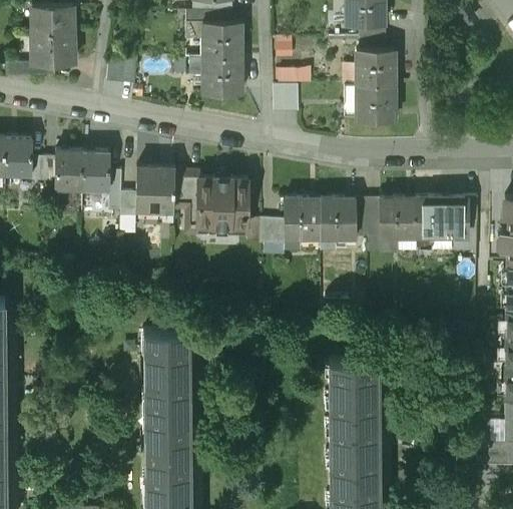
[(385,0),(343,0),(344,2),(343,23),(360,24),(384,24),(386,24),(385,0)]
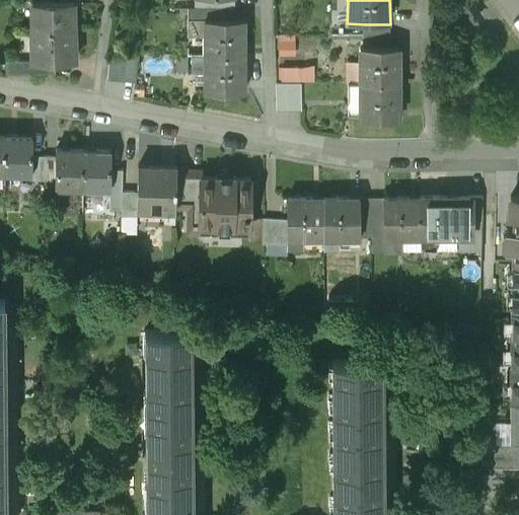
[(54,3),(32,4),(33,31),(73,30),(72,3),(72,2),(54,3)]
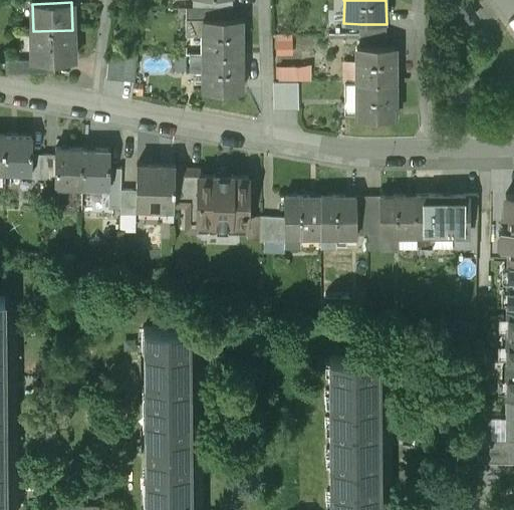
[(201,8),(186,8),(186,21),(187,21),(203,21),(203,20),(231,20),(231,8),(201,8)]
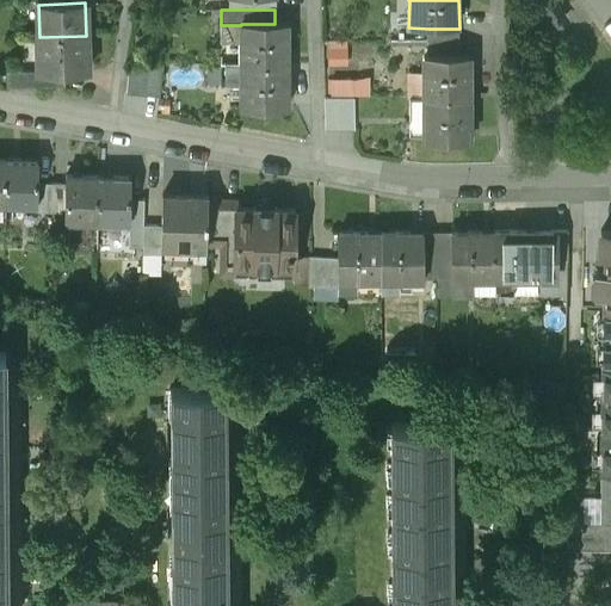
[(275,24),(241,24),(241,25),(222,25),(222,47),(241,47),(241,42),(247,42),(247,59),(241,59),(241,66),(287,66),(287,24),(275,24)]
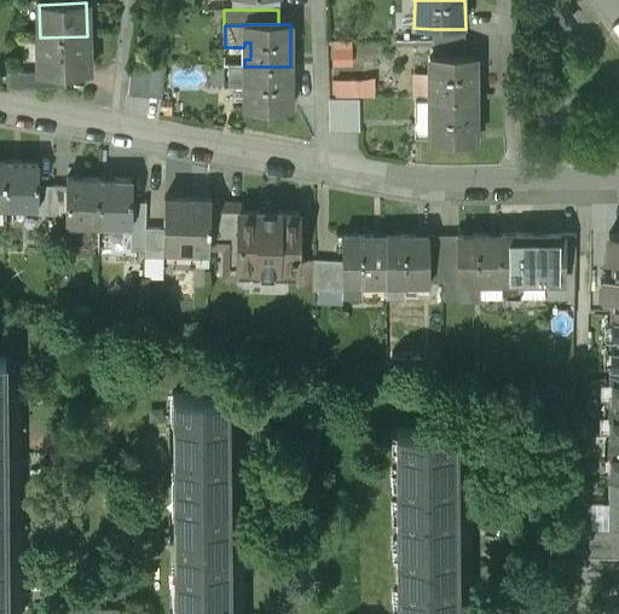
[(463,29),(434,29),(433,42),(462,42),(463,29)]
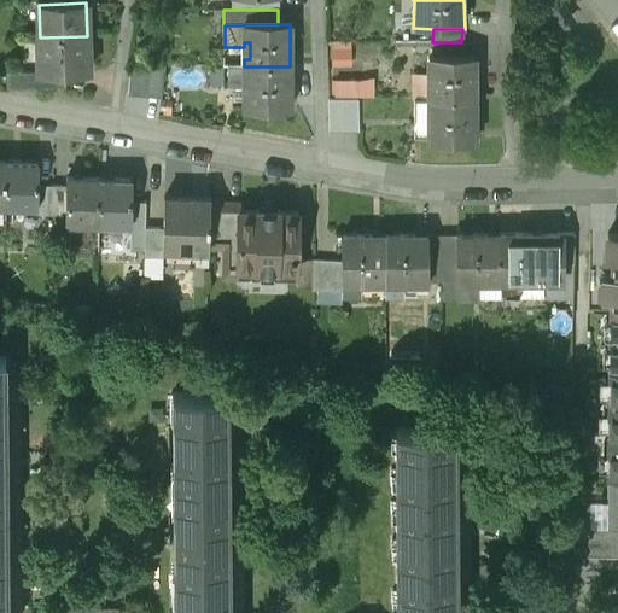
[(40,38),(38,38),(39,73),(39,74),(63,74),(88,73),(87,36),(40,38)]
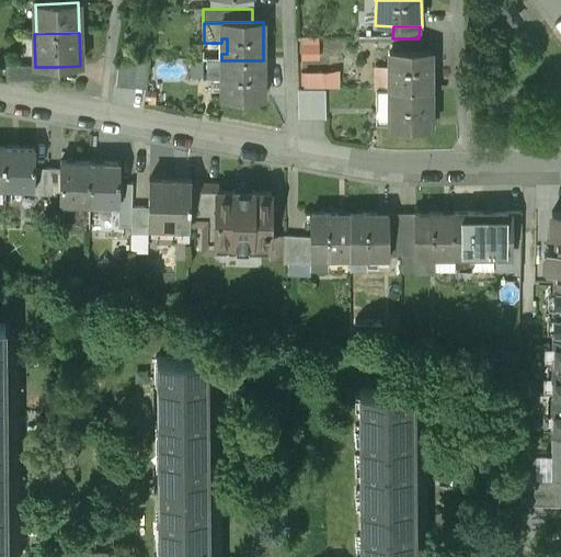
[(221,38),(221,43),(204,43),(204,60),(206,60),(221,60),(221,54),(227,54),(227,38),(221,38)]
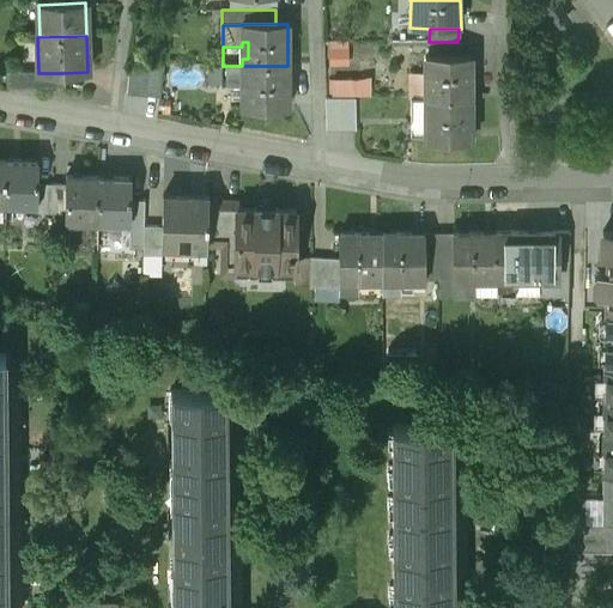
[(457,42),(429,42),(429,58),(459,58),(459,42),(457,42)]
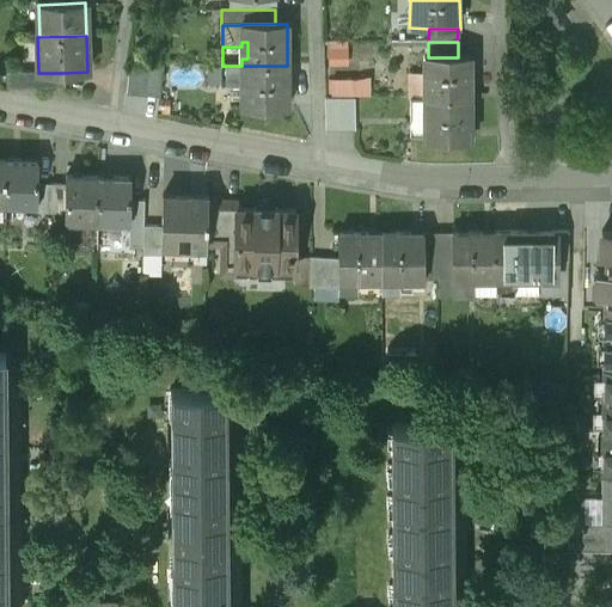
[(428,57),(422,56),(422,100),(469,99),(470,57),(458,57),(428,57)]
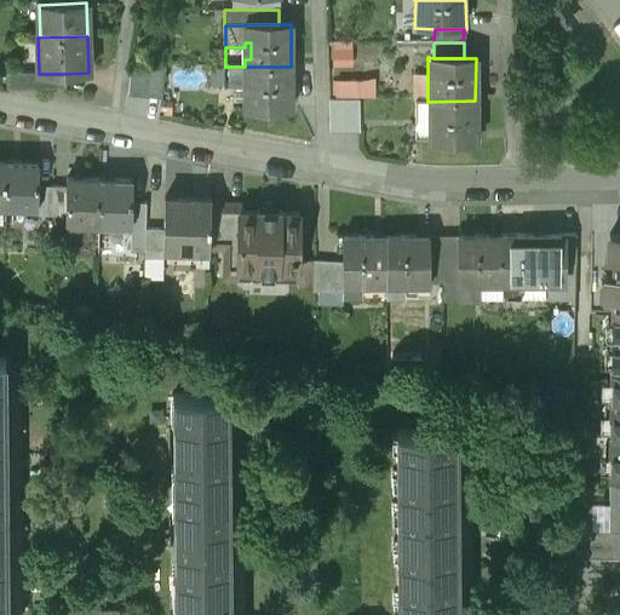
[(245,67),(228,67),(228,86),(251,86),(251,102),(245,102),(246,110),(291,109),(291,67),(245,67)]
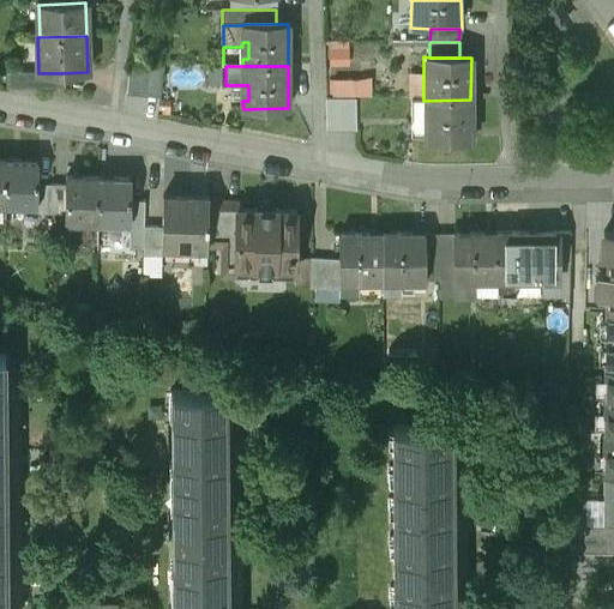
[(162,67),(130,67),(127,96),(161,97),(162,67)]
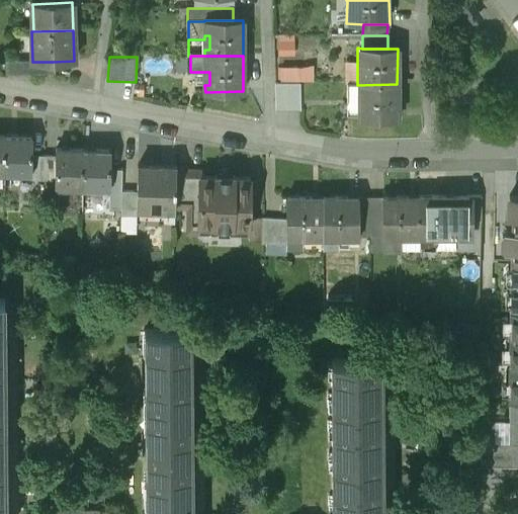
[(53,62),(32,62),(32,61),(5,62),(6,75),(53,74),(53,62)]
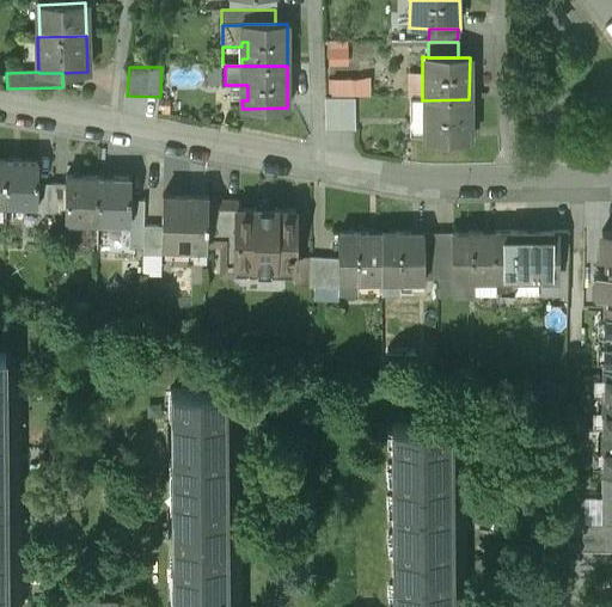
[(355,99),(325,99),(326,128),(355,128),(355,99)]
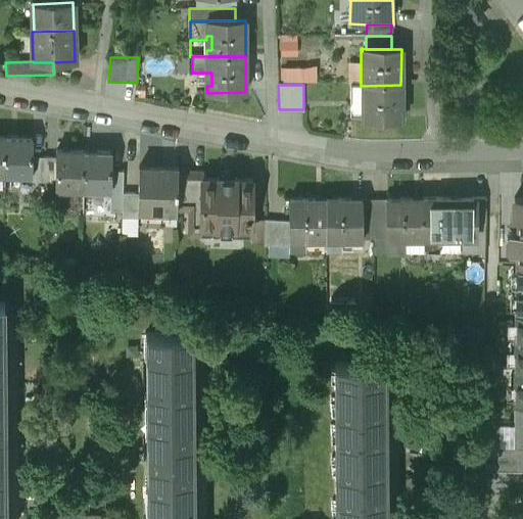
[(400,85),(361,86),(349,86),(350,114),(363,114),(363,121),(400,121),(400,85)]
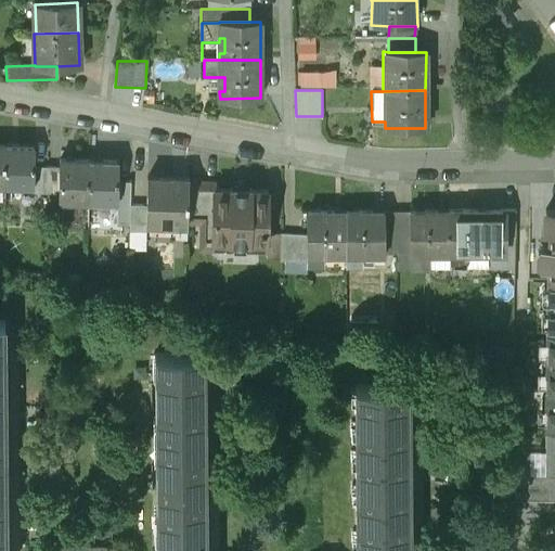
[(35,148),(5,146),(4,188),(34,189),(34,168),(35,148)]
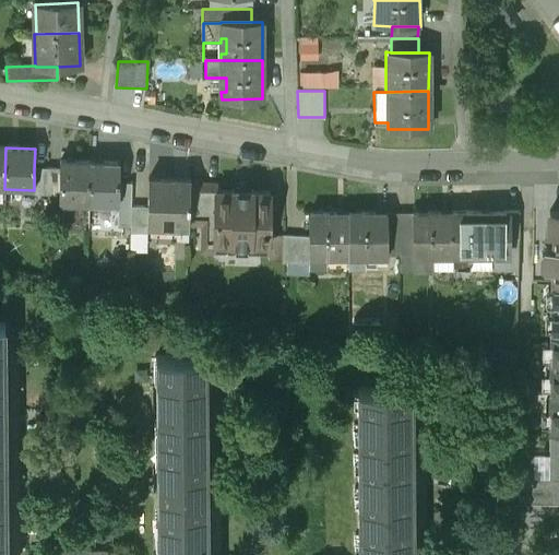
[(91,163),(61,163),(60,197),(60,204),(88,204),(91,163)]
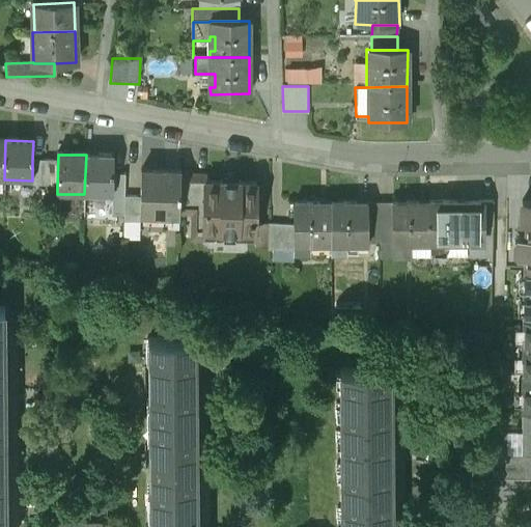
[(113,156),(86,155),(84,194),(112,195),(112,175),(113,156)]
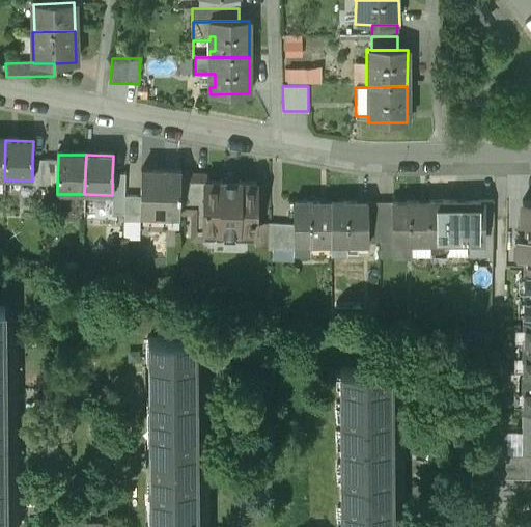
[(46,161),(32,161),(32,181),(32,186),(45,187),(46,161)]
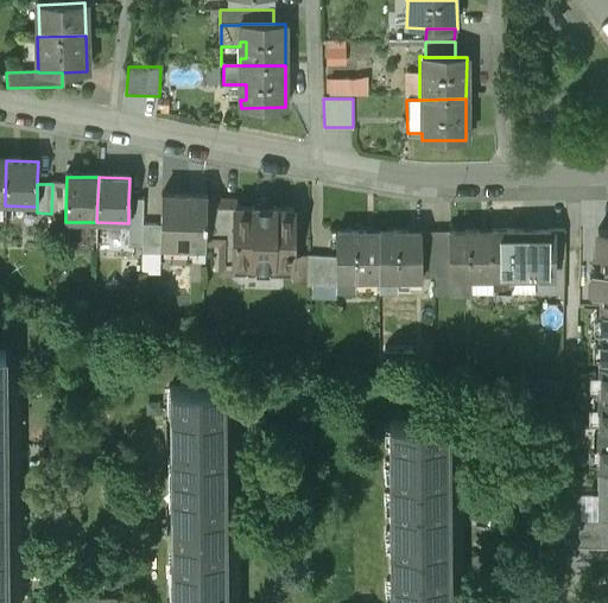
[(67,185),(52,184),(51,214),(65,214),(67,185)]
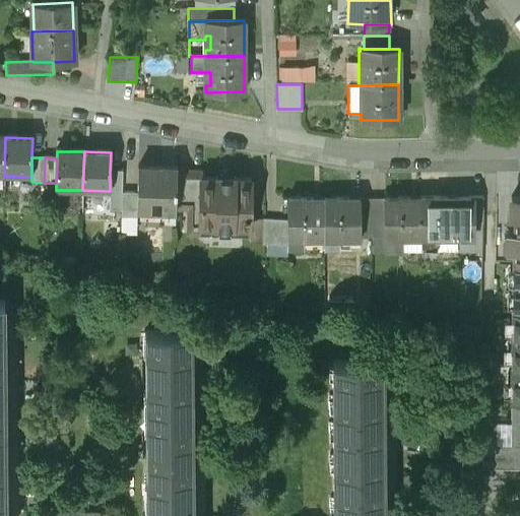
[(177,170),(138,169),(137,192),(137,193),(136,206),(176,208),(177,173),(177,170)]
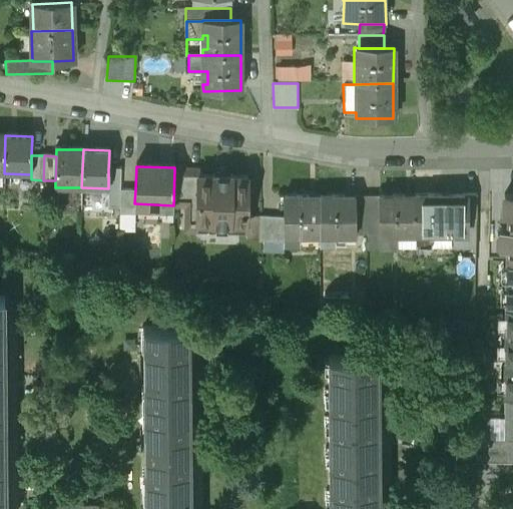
[(121,169),(108,169),(108,188),(108,194),(120,194),(120,189),(121,169)]
